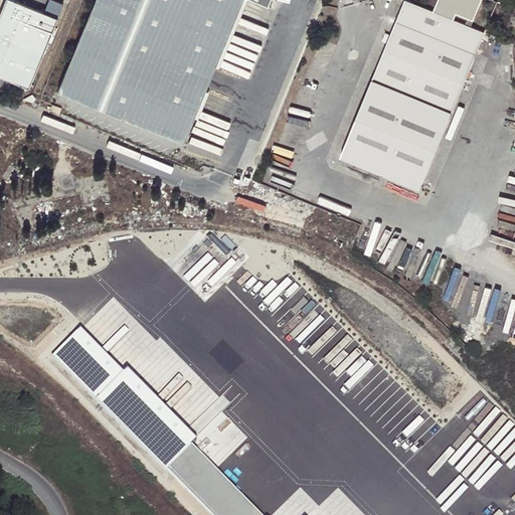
[(58,16),(17,0),(5,0),(0,14),(0,74),(30,87),(58,16)]
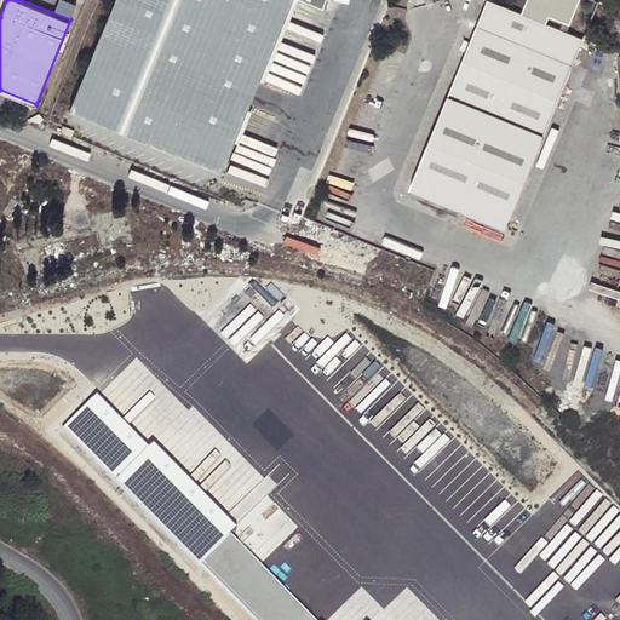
[(113,0),(69,107),(220,170),(291,0),(113,0)]
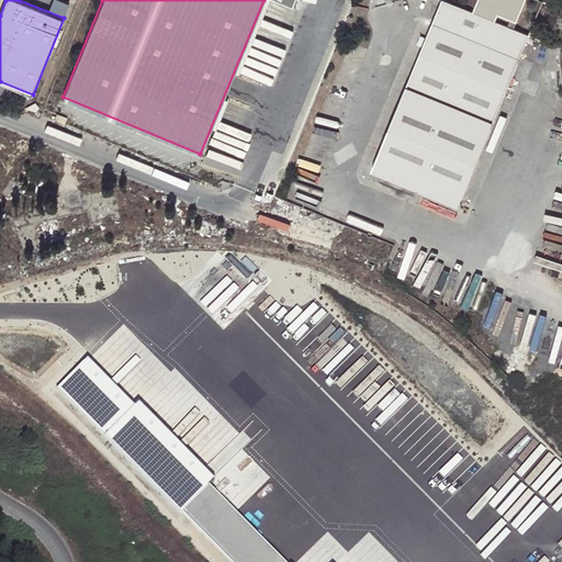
[(204,156),(268,0),(263,0),(200,154),(204,156)]
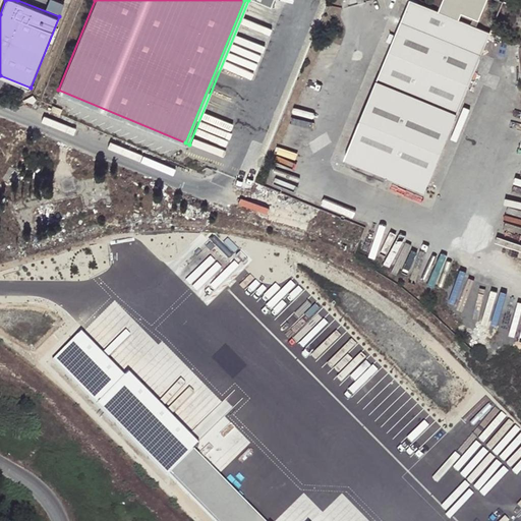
[(476,25),(486,0),(442,0),(438,9),(414,0),(409,0),(347,153),(426,184),(490,32),(476,25)]
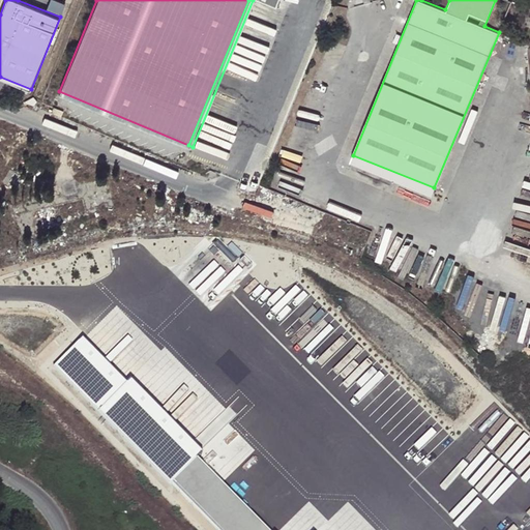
[(34,96),(24,101),(33,106),(37,101),(34,96)]
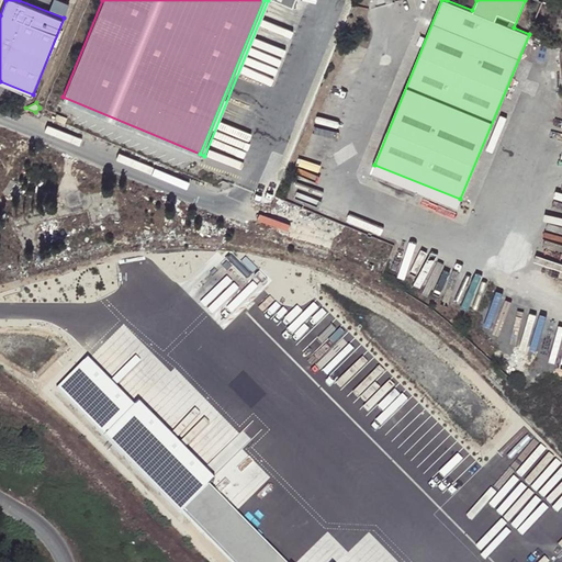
[(68,117),(57,114),(55,120),(66,124),(68,117)]
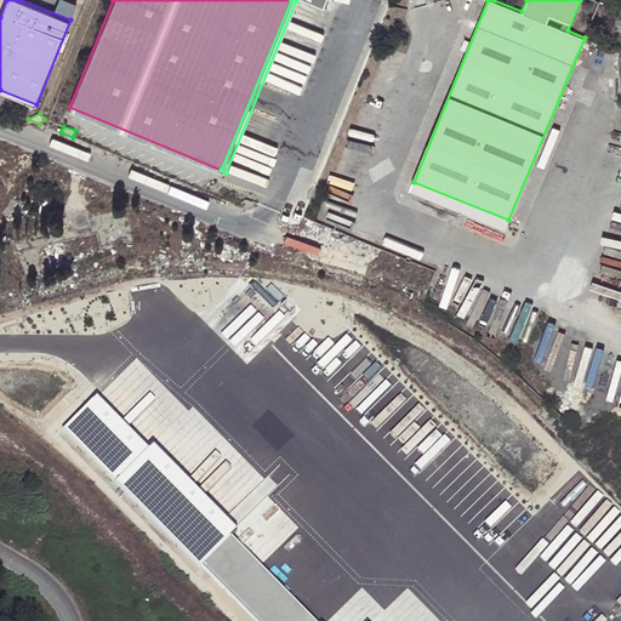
[(376,376),(348,402),(381,436),(382,434),(392,444),(421,415),(438,432),(444,427),(385,365),(375,375),(376,376)]
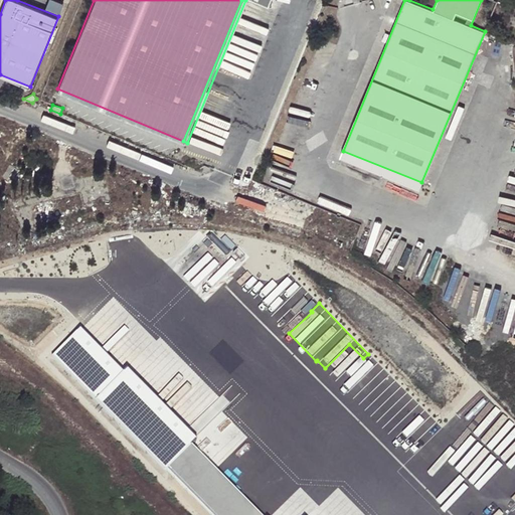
[(83,332),(57,357),(170,471),(172,469),(217,514),(258,514),(216,472),(219,469),(196,446),(200,443),(130,371),(126,374),(83,332)]
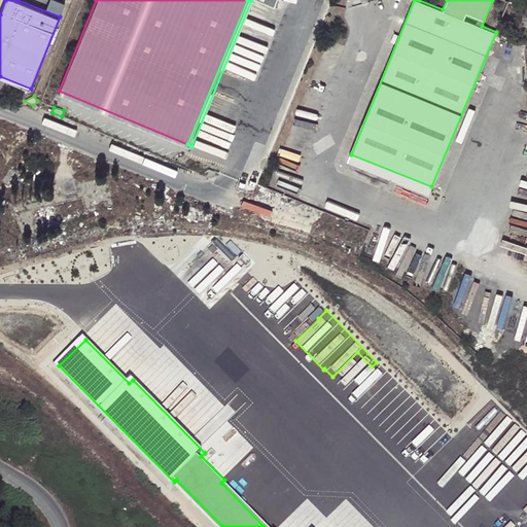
[(223,442),(217,447),(235,465),(253,447),(230,421),(223,426),(231,433),(222,441),(223,442)]
